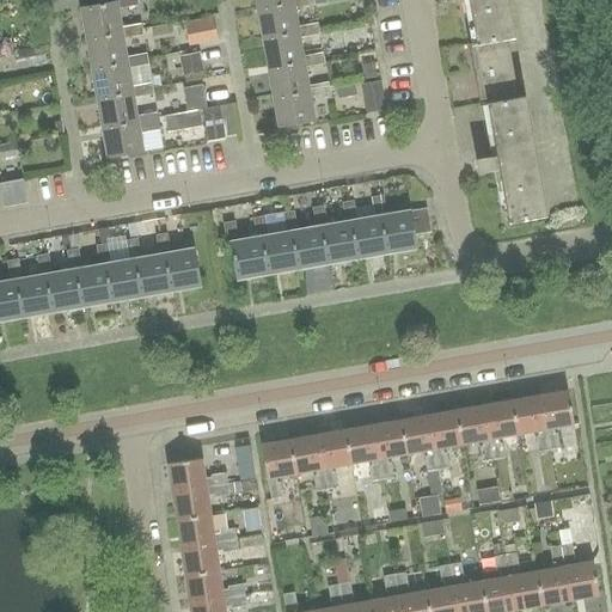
[(138,0),(96,0),(98,5),(81,7),(87,38),(123,31),(123,28),(120,8),(139,5),(138,0)]
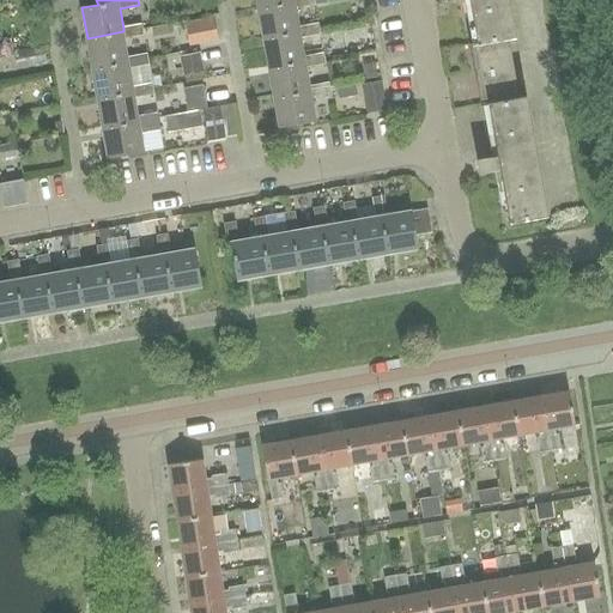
[(314,0),(295,0),(295,1),(259,7),(263,37),(301,31),(299,26),(296,7),(315,5),(314,0)]
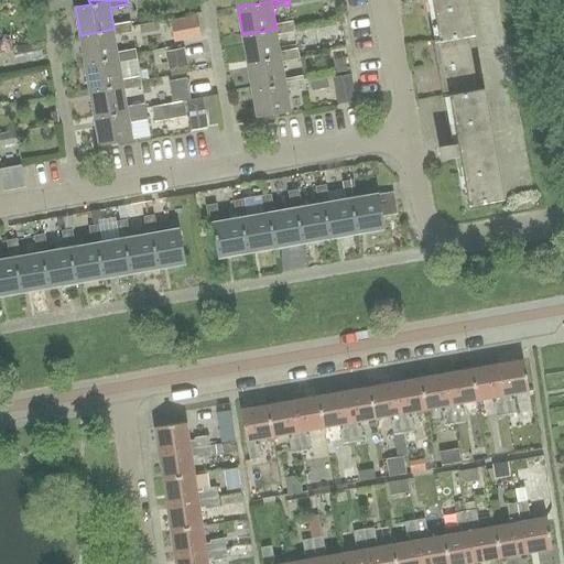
[(468,0),(432,0),(440,40),(467,34),(467,35),(475,34),(468,0)]
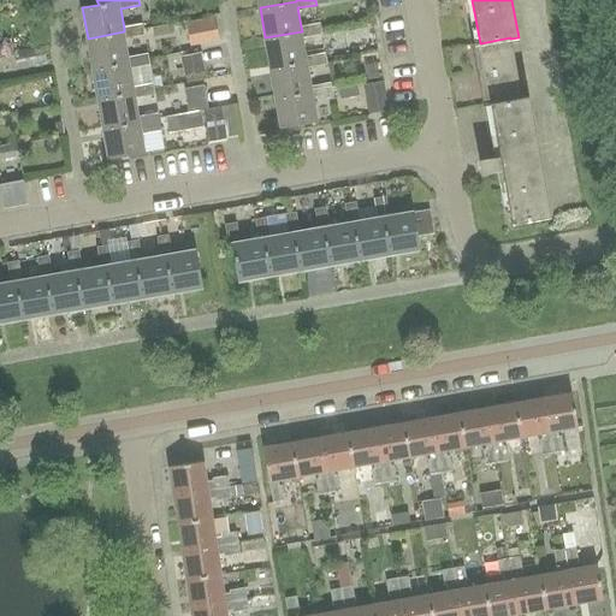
[(219,41),(215,17),(187,22),(190,46),(219,41)]
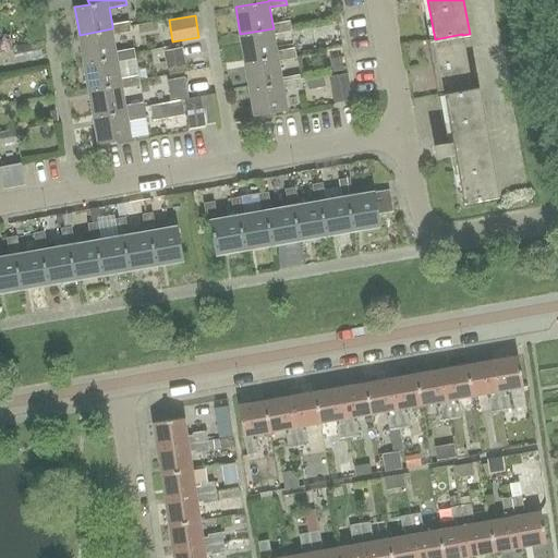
[(290,21),(273,24),(274,28),(240,34),(245,61),(278,56),(277,51),(275,34),(292,31),(290,21)]
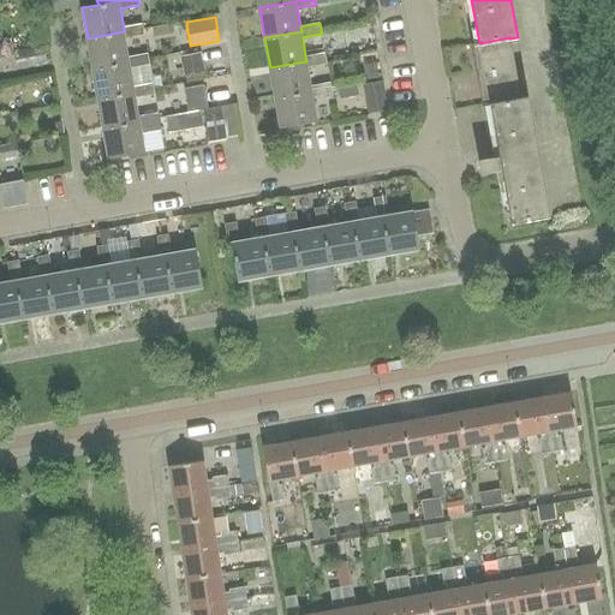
[(143,24),(124,28),(124,31),(88,39),(93,69),(130,61),(129,58),(125,39),(144,35),(143,24)]
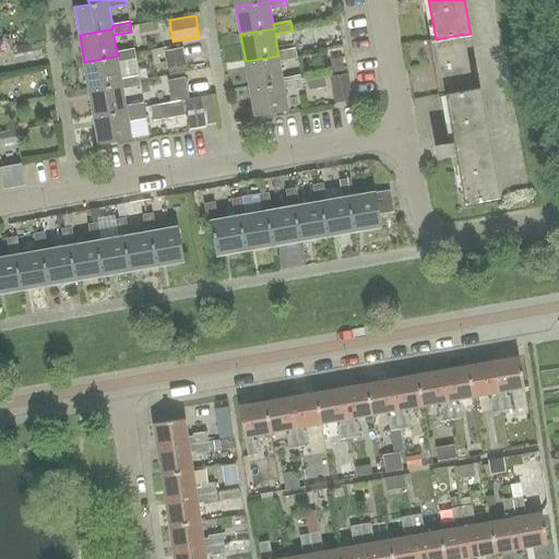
[(342,43),(340,27),(313,32),(317,47),(342,43)]
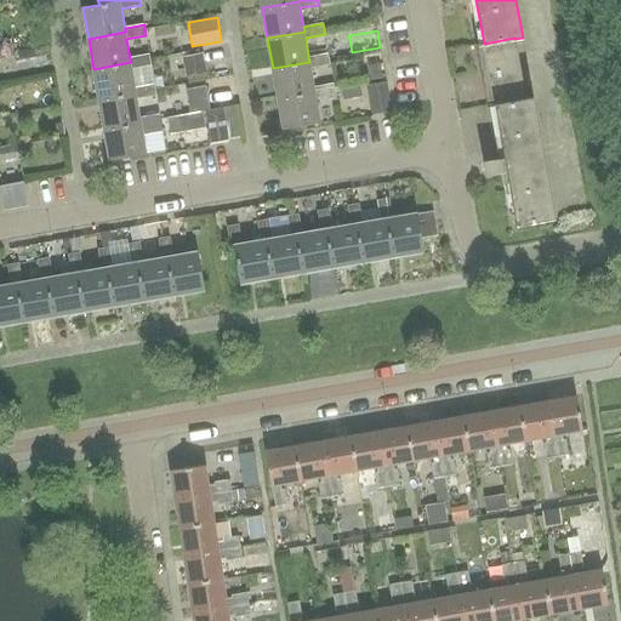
[(525,100),(525,98),(514,39),(514,38),(484,44),(477,45),(488,107),(495,106),(495,104),(525,100)]
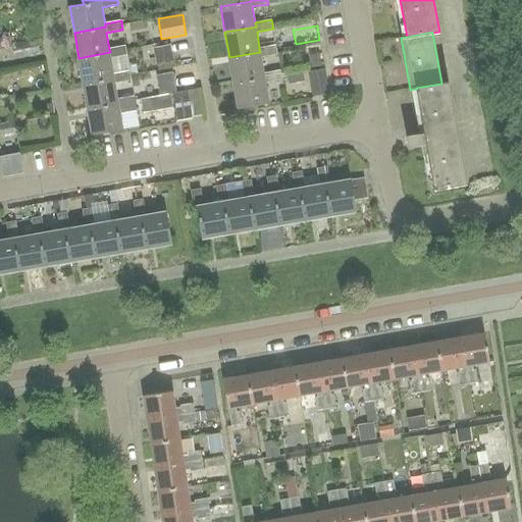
[(37,39),(29,40),(32,54),(40,53),(37,39)]
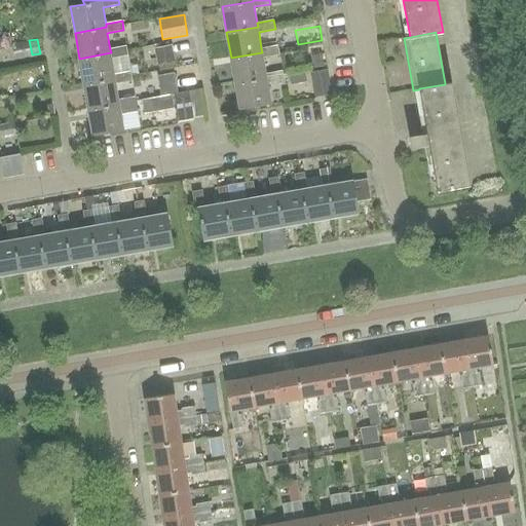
[(188,39),(175,42),(178,58),(191,55),(188,39)]
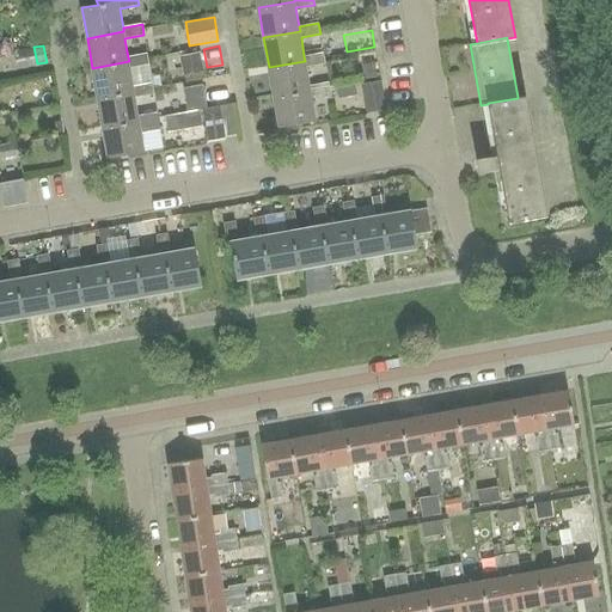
[(183,75),(204,72),(201,51),(179,56),(183,75)]
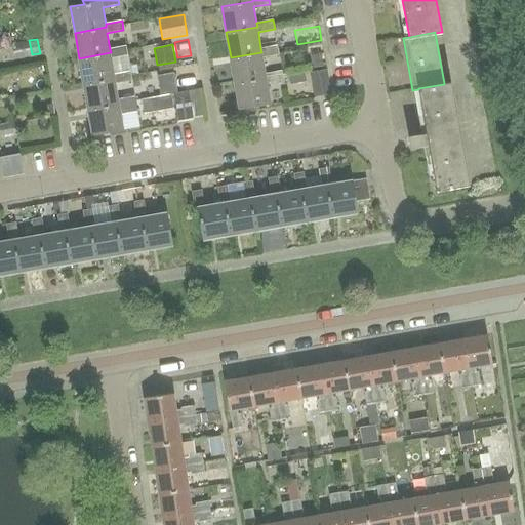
[(278,45),(260,48),(261,52),(231,57),(235,83),(266,78),(266,74),(263,57),(279,54),(278,45)]
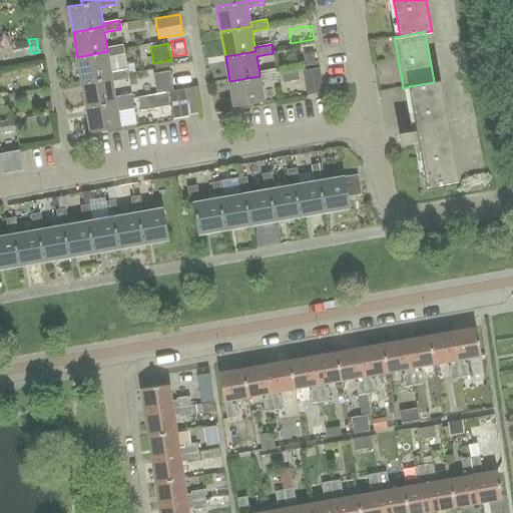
[(123,45),(107,48),(108,51),(77,57),(81,81),(112,76),(111,72),(108,57),(125,54),(123,45)]
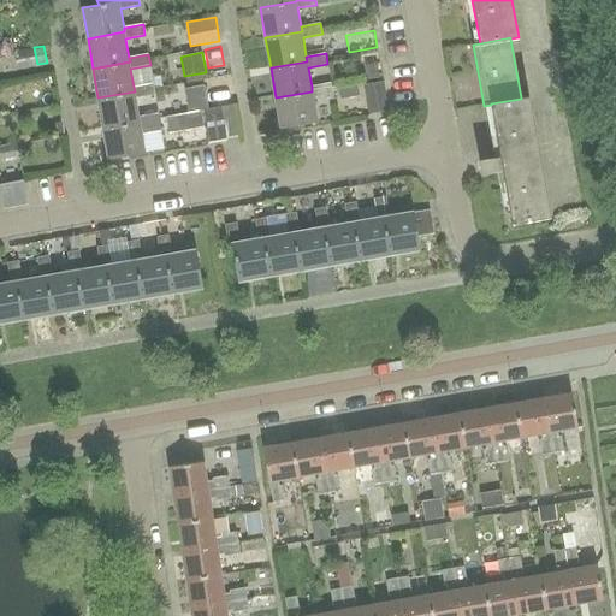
[(368,80),(380,77),(378,61),(366,64),(368,80)]
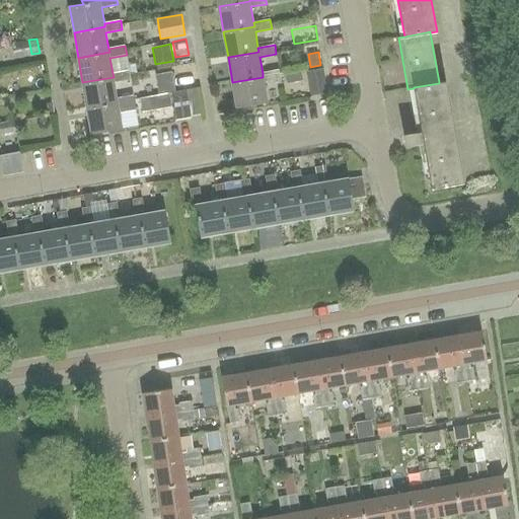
[(193,64),(177,67),(180,80),(195,78),(193,64)]
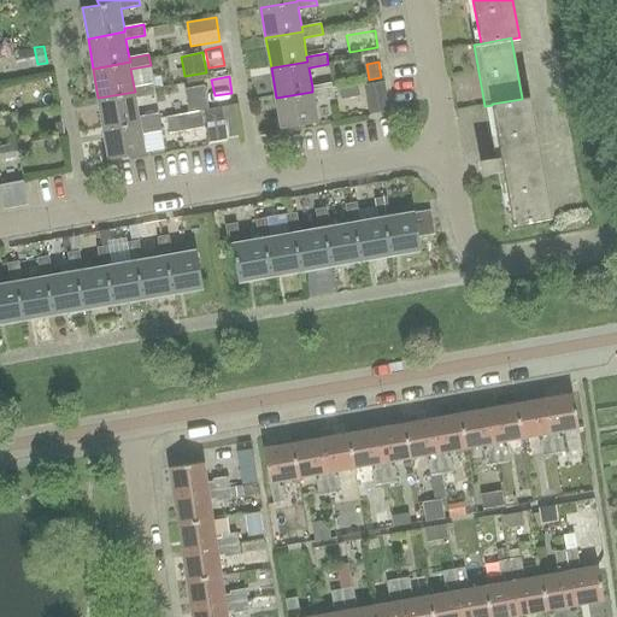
[(366,86),(372,113),(389,110),(383,82),(366,86)]
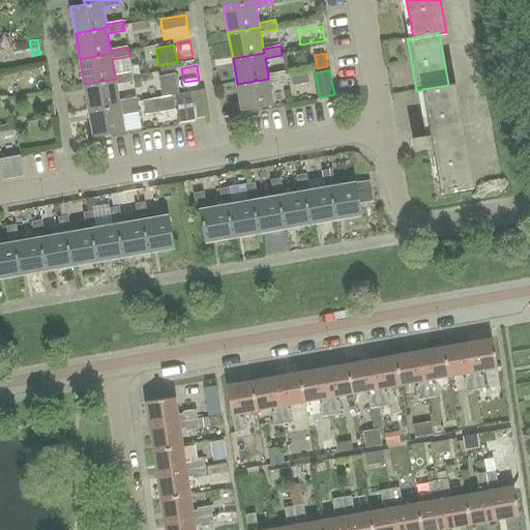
[(269,84),(287,81),(285,71),(268,75),(268,79),(237,84),(242,110),(273,105),(269,84)]
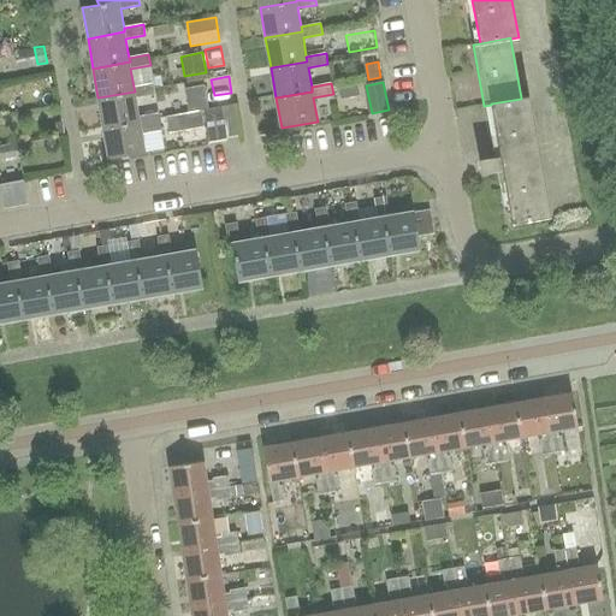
[(359,95),(356,83),(339,86),(342,98),(359,95)]
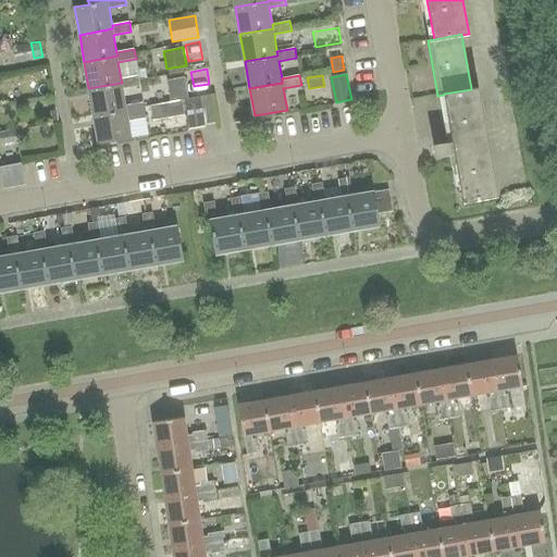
[(139,76),(121,78),(122,83),(88,88),(94,115),(126,110),(126,106),(123,89),(140,86),(139,76)]
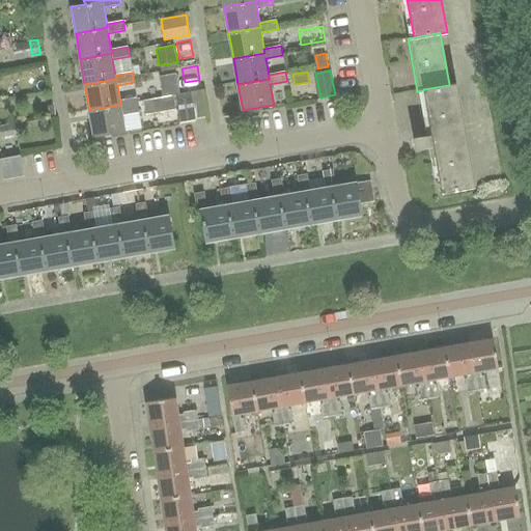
[(456,83),(449,84),(449,85),(423,89),(423,90),(431,135),(413,138),(415,149),(434,146),(442,192),(475,187),(456,83)]
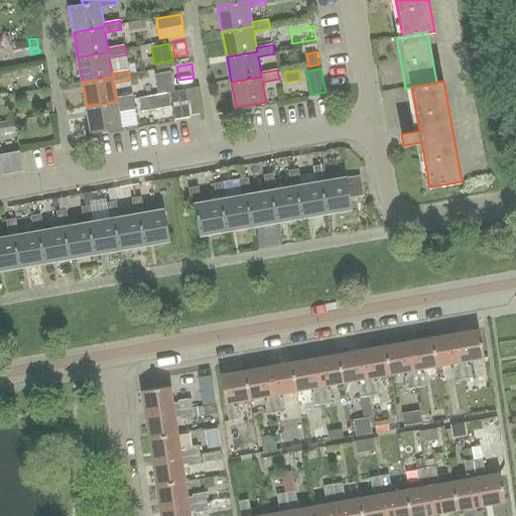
[(190,117),(185,90),(171,92),(175,119),(190,117)]
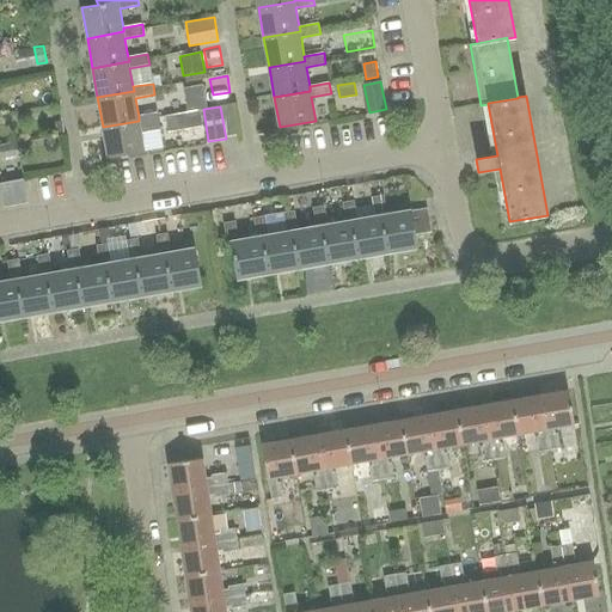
[(140,127),(159,124),(158,112),(139,116),(139,121),(103,127),(108,158),(145,151),(140,127)]
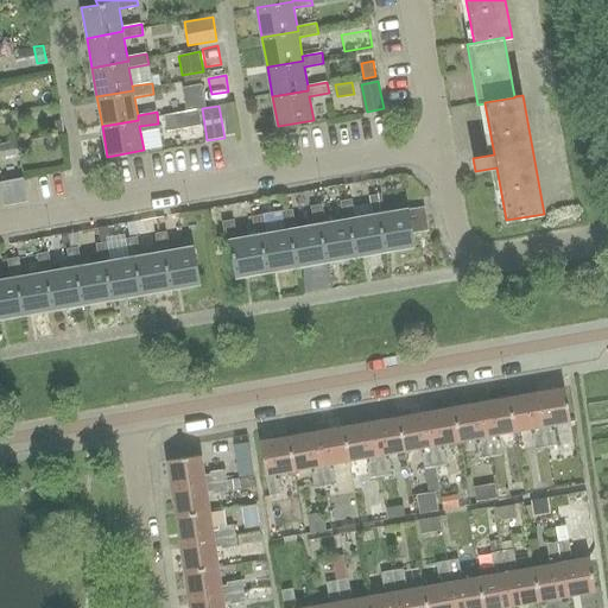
[(183,130),(181,113),(166,115),(169,132),(183,130)]
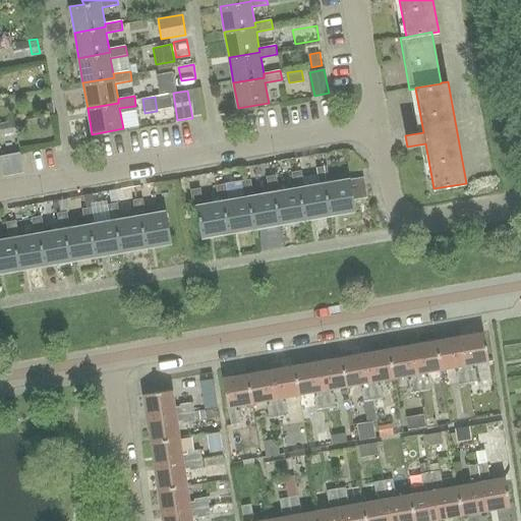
[(20,120),(4,123),(6,134),(22,132),(20,120)]
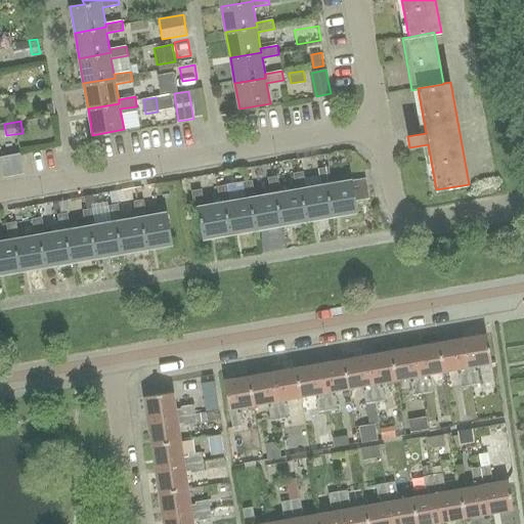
[(4,176),(24,173),(19,155),(0,158),(4,176)]
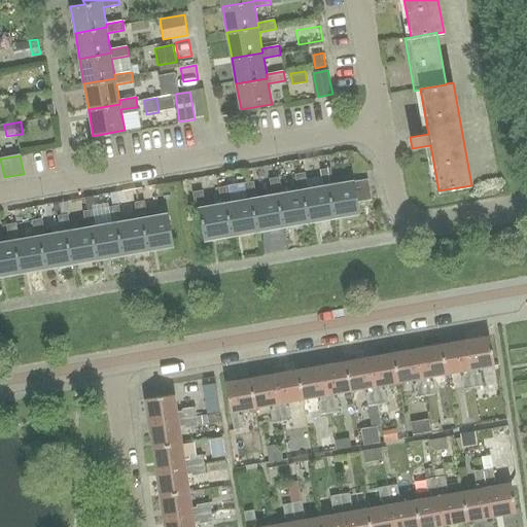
[(321,170),(324,187),(328,186),(334,217),(359,213),(354,181),(334,185),(330,169),(321,170)]
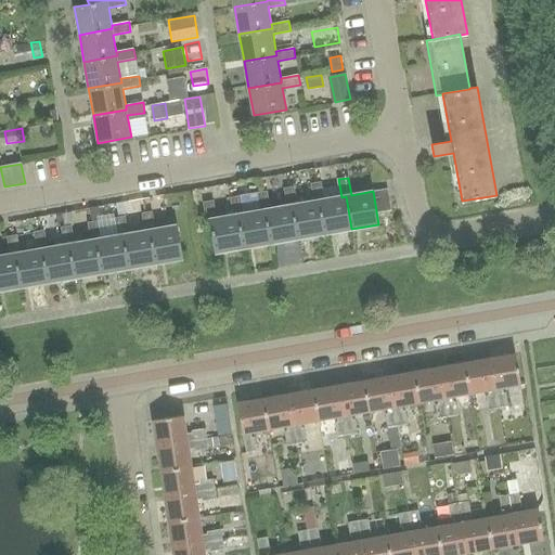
[(346,196),(341,197),(324,199),(321,182),(311,184),(314,202),(319,201),(324,234),(351,229),(346,196)]
